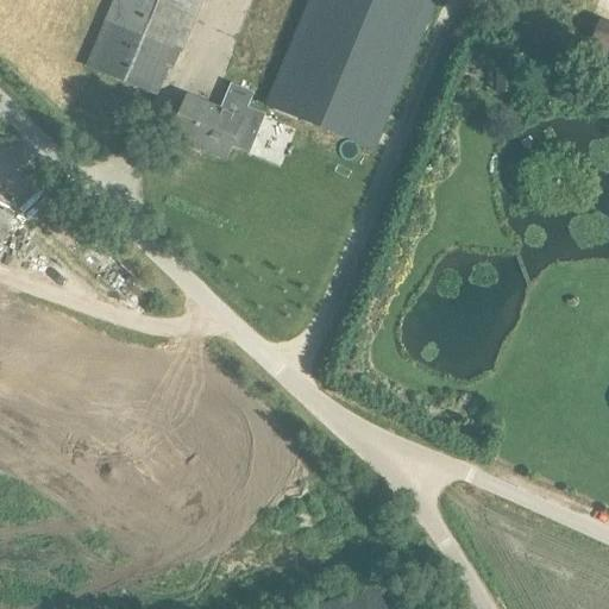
[(113,0),(86,68),(157,98),(169,70),(173,71),(180,54),(181,54),(203,0),(113,0)]
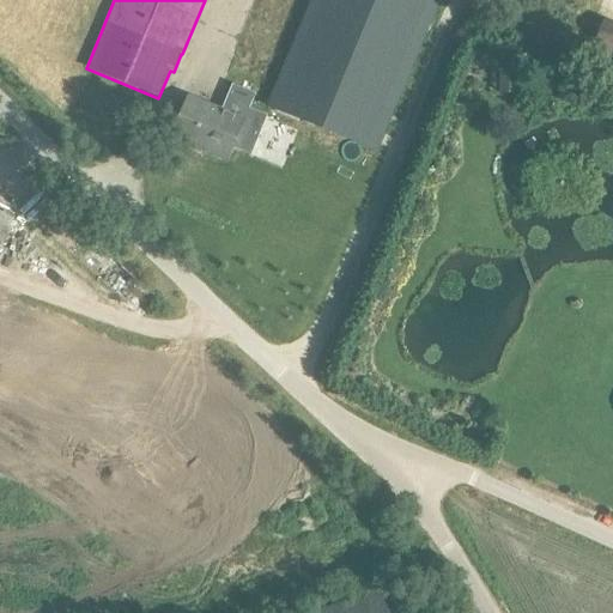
[(314,0),(271,108),(380,152),(442,0),(314,0)]
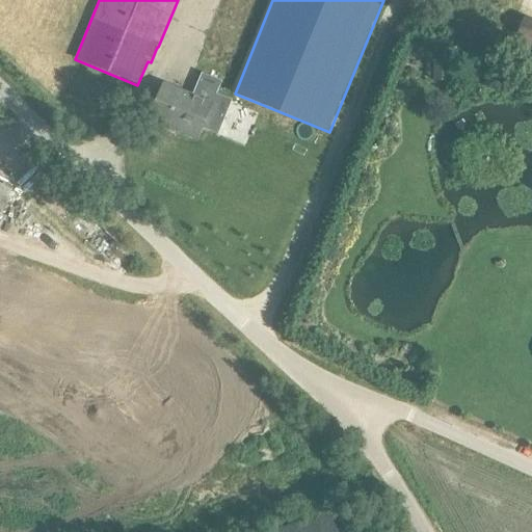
[(165,85),(166,83),(164,83),(148,121),(165,129),(166,127),(196,139),(211,105),(212,105),(220,85),(231,89),(237,75),(200,59),(193,76),(198,78),(191,97),(165,85)]
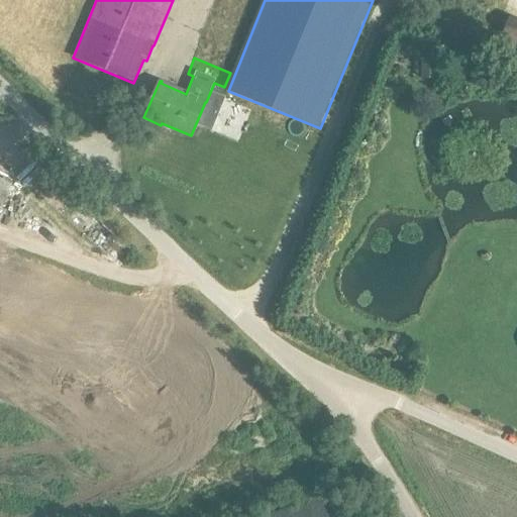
[(437,58),(420,59),(420,79),(437,79),(437,58)]
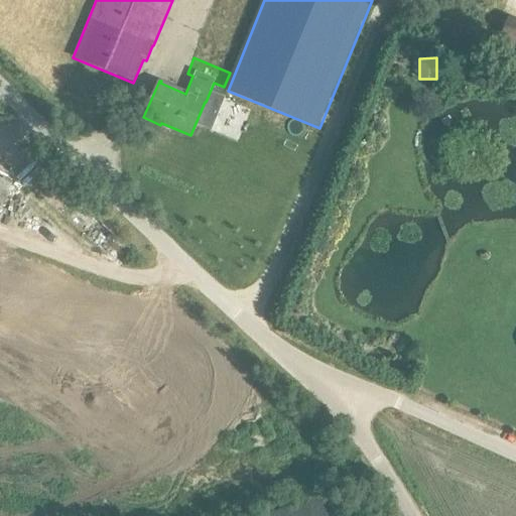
[(327,515),(313,492),(268,515),(327,515)]
